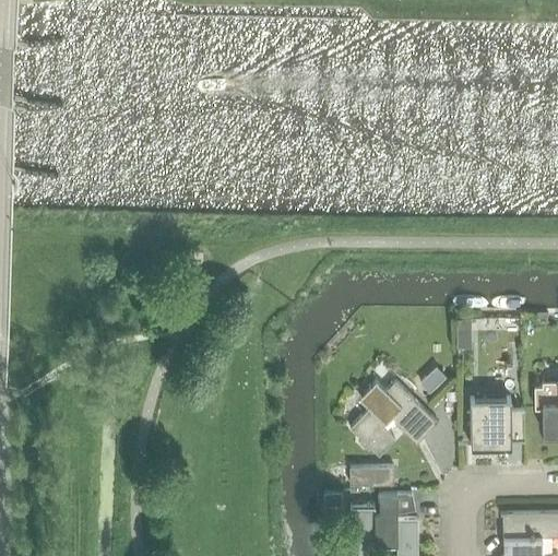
[(538,315),(537,326),(548,327),(548,315),(538,315)]
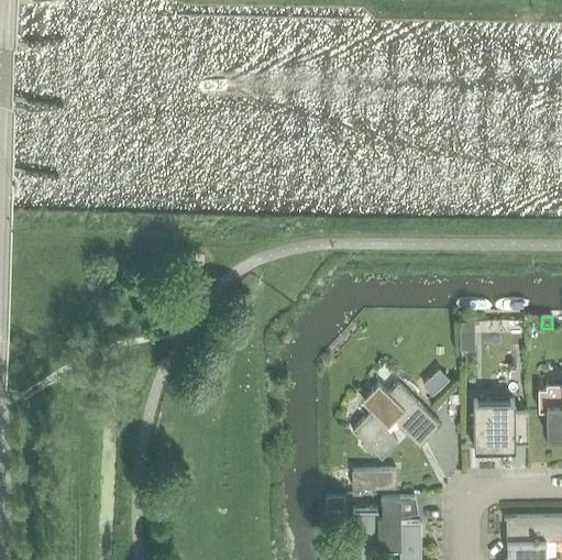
[(474,337),(461,337),(461,351),(474,351),(474,337)]
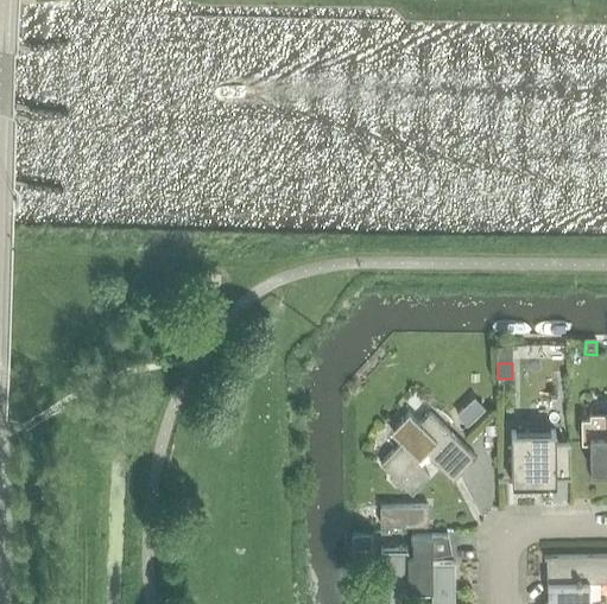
[(462,413),(457,418),(467,427),(475,419),(469,413),(462,413)]
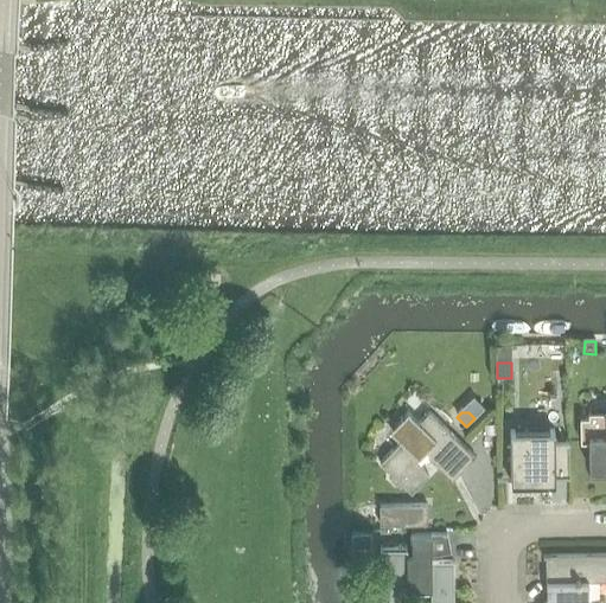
[(588,421),(580,421),(581,446),(589,446),(589,473),(591,473),(591,481),(605,480),(605,415),(588,415),(588,421)]
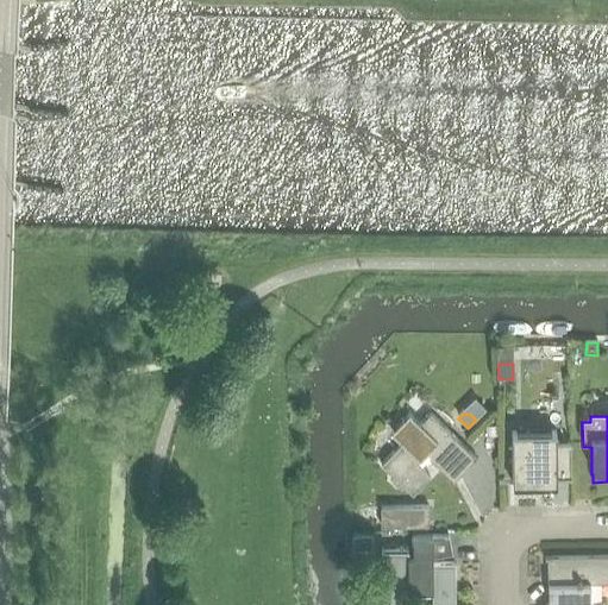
[(440,471),(444,466),(458,479),(475,462),(476,462),(477,461),(431,417),(421,428),(409,417),(392,435),(402,447),(382,468),(394,480),(392,483),(401,492),(403,489),(413,498),(431,480),(430,479),(426,477),(425,473),(425,468),(424,465),(420,461),(425,457),(440,471)]
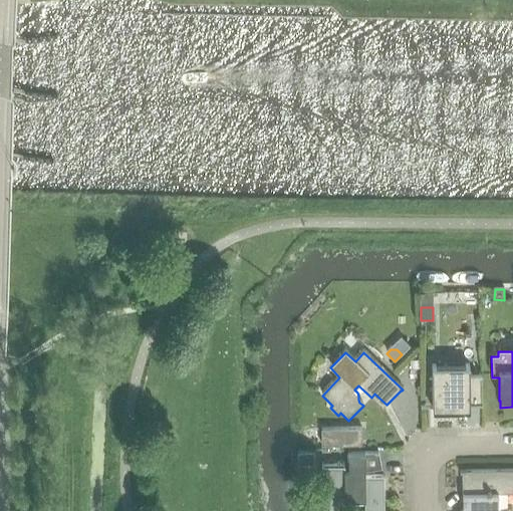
[(470,367),(433,367),(433,413),(437,413),(437,408),(467,407),(467,412),(471,412),(470,407),(483,407),(482,376),(470,376),(470,367)]
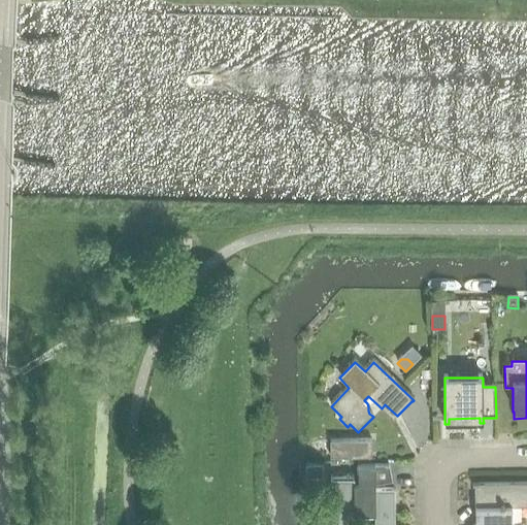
[(331,460),(372,459),(372,443),(331,443),(331,460)]
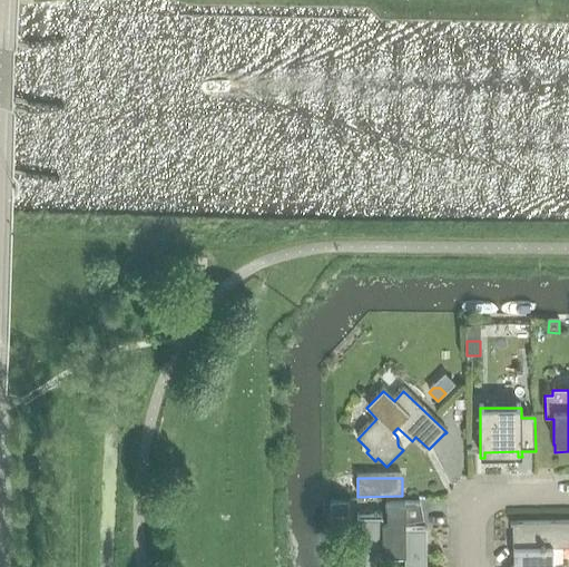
[(347,504),(331,505),(331,517),(347,517),(347,504)]
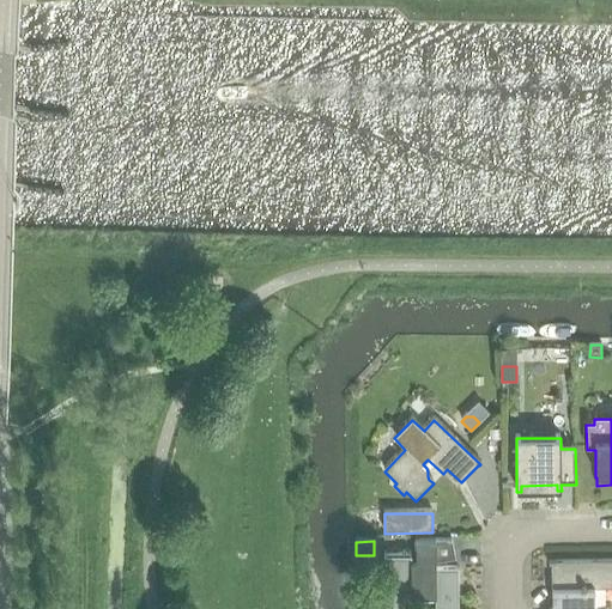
[(411,555),(385,555),(385,608),(412,608),(412,597),(436,597),(435,608),(459,608),(459,571),(438,571),(436,571),(436,565),(456,561),(453,542),(417,543),(417,544),(417,562),(411,562),(411,555)]
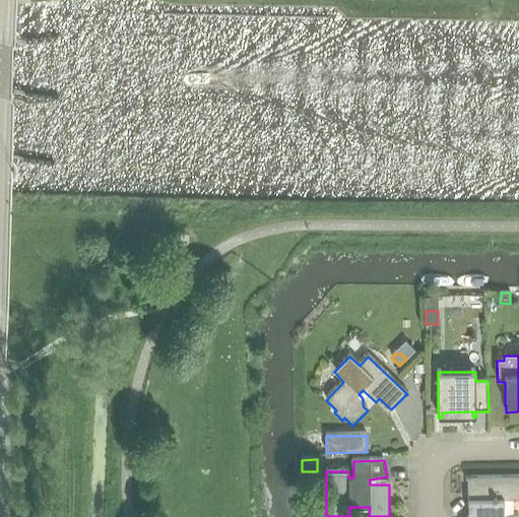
[(518,477),(466,479),(466,480),(468,480),(469,516),(505,516),(504,501),(518,501),(518,477)]
